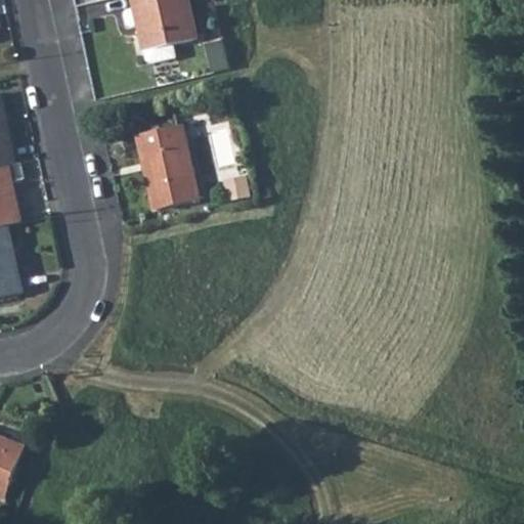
[(144,59),(148,61),(172,56),(169,44),(192,38),(182,0),(129,0),(132,7),(135,24),(144,59)]
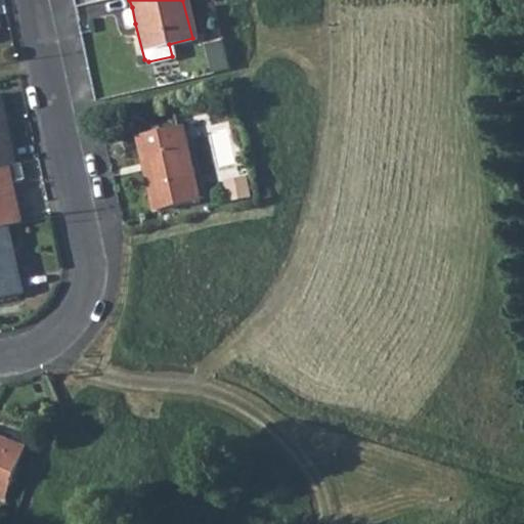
[(135,24),(132,7),(122,9),(120,12),(123,24),(126,26),(135,24)]
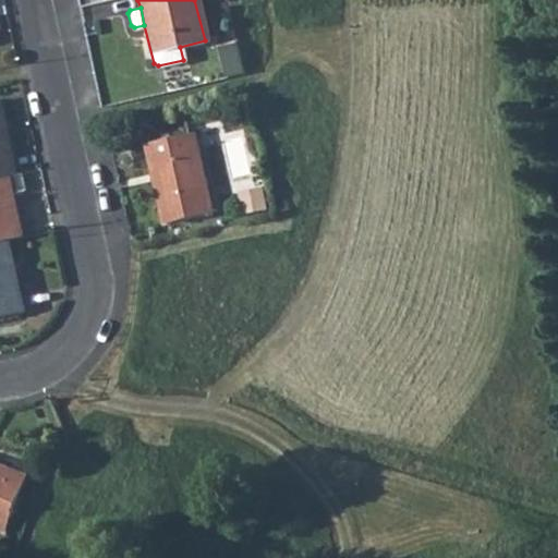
[(193,131),(147,142),(167,222),(211,211),(193,131)]
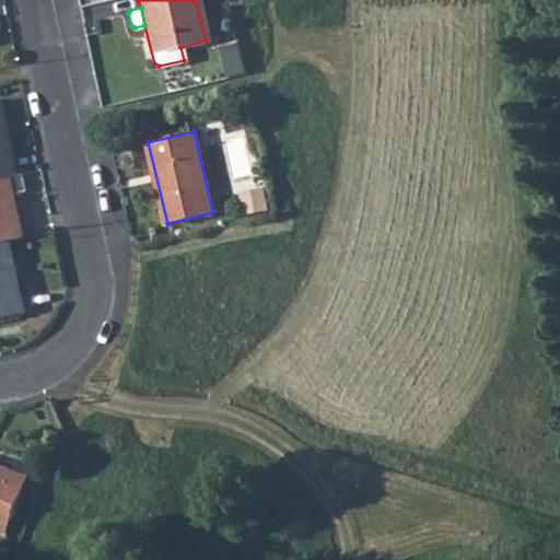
[(0,177),(0,241),(3,241),(16,237),(2,177),(0,177)]
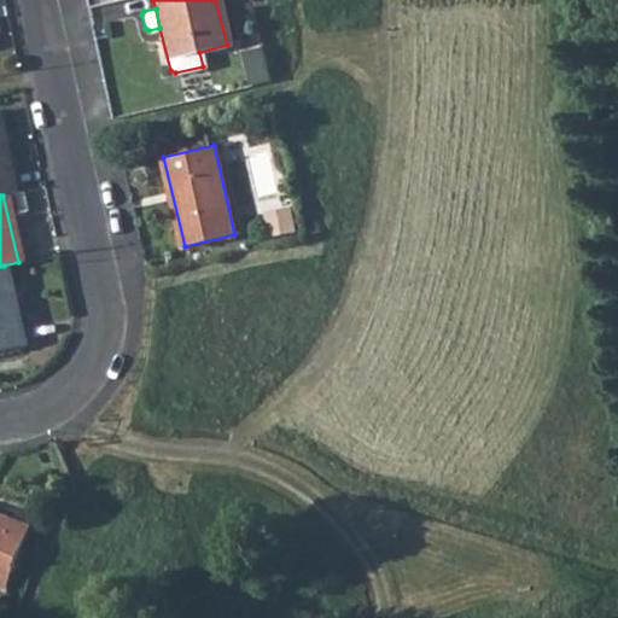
[(293,209),(268,214),(273,238),(299,234),(293,209)]
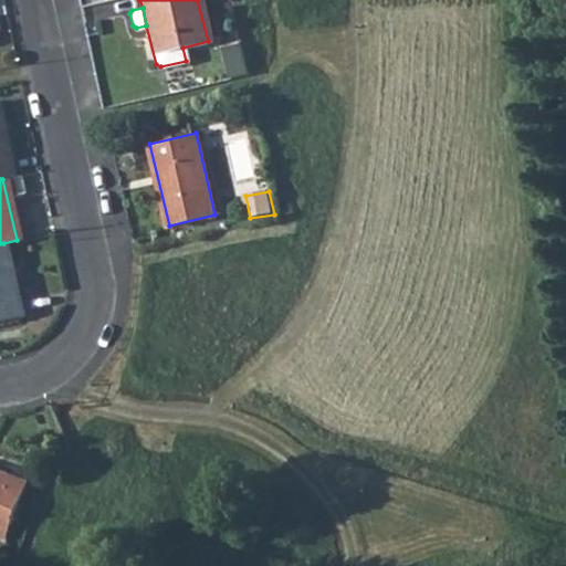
[(0,243),(0,311),(18,307),(3,243),(0,243)]
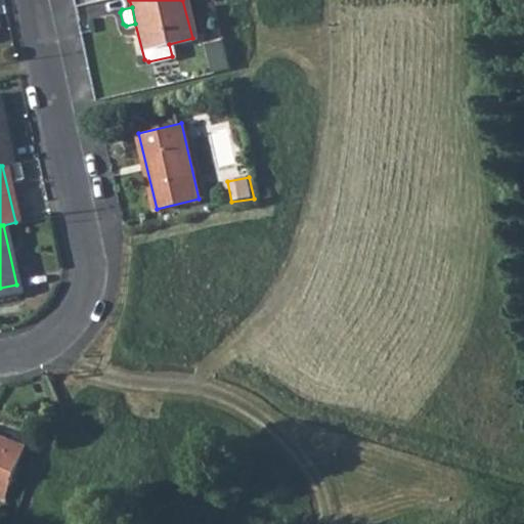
[(0,497),(20,451),(0,443),(0,497)]
